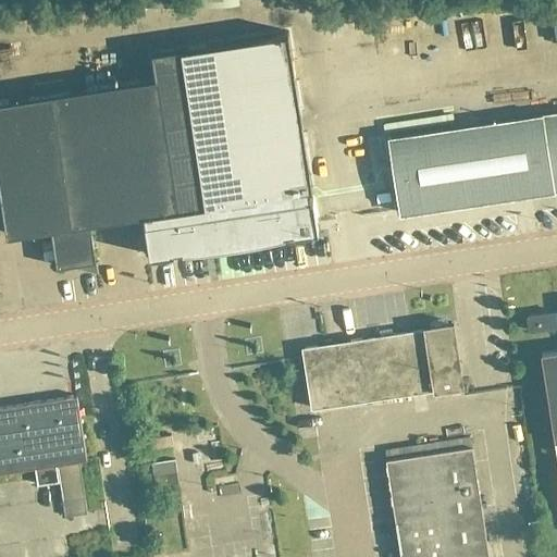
[(49,95),(0,101),(0,202),(5,235),(49,229),(54,268),(62,265),(94,261),(88,222),(143,214),(149,257),(173,254),(173,251),(181,250),(182,252),(200,251),(200,248),(217,246),(218,249),(251,245),(284,237),(284,235),(293,233),(293,235),(317,232),(312,199),(309,199),(308,192),(311,190),(287,34),(180,50),(180,48),(150,53),(155,78),(49,95)]
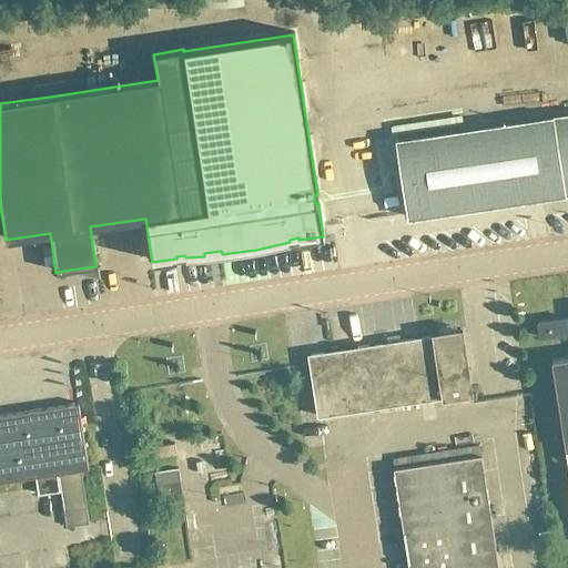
[(407,219),(567,193),(567,114),(396,141),(407,219)]
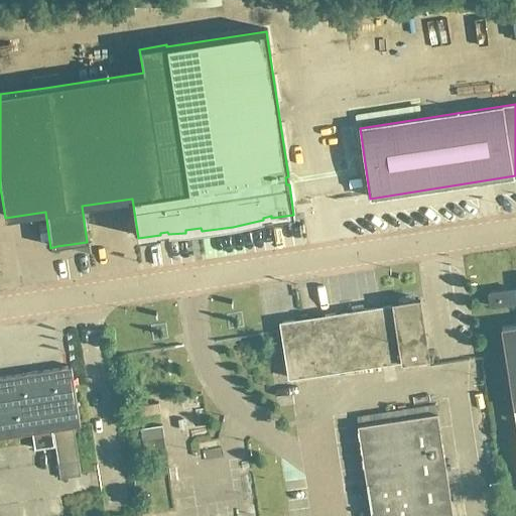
[(490,308),(515,304),(513,290),(488,294),(490,308)]
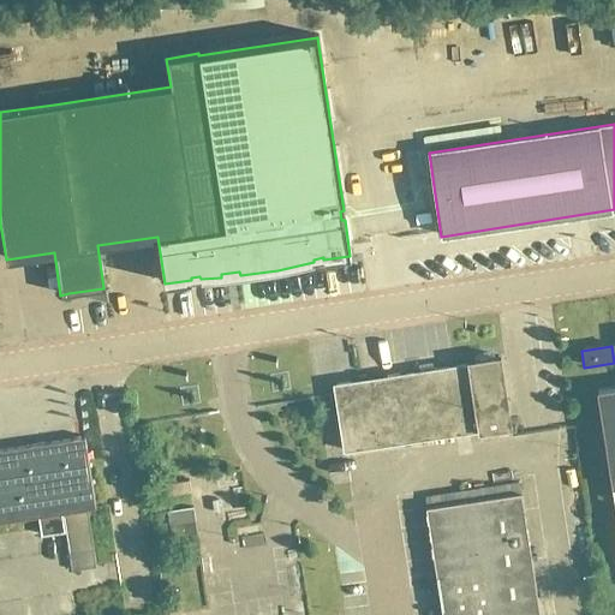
[(333,388),(342,452),(478,431),(478,433),(509,428),(499,357),(466,362),(467,364),(332,386),(333,388)]
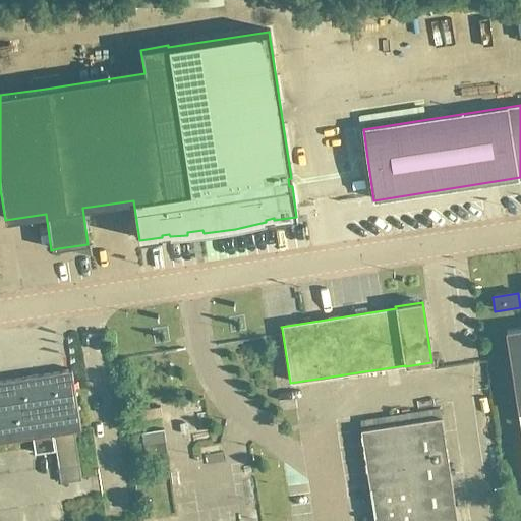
[(520,329),(505,332),(518,414),(520,413),(520,329)]
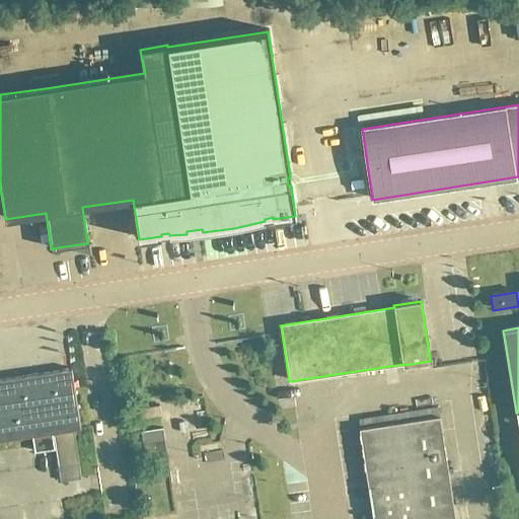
[(53,434),(73,430),(79,430),(70,370),(0,380),(0,441),(31,437),(34,453),(54,450),(51,434),(53,434)]
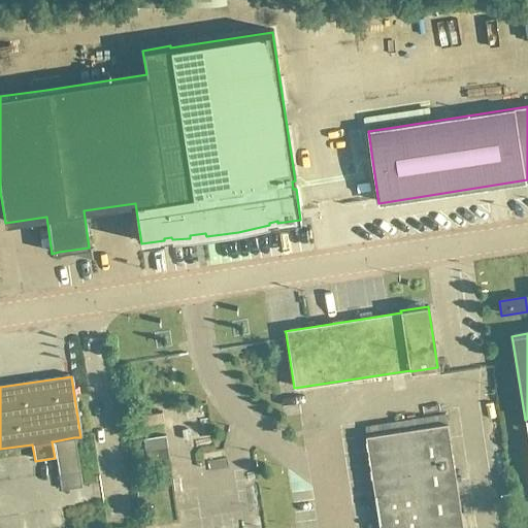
[(162,424),(161,414),(139,417),(140,427),(162,424)]
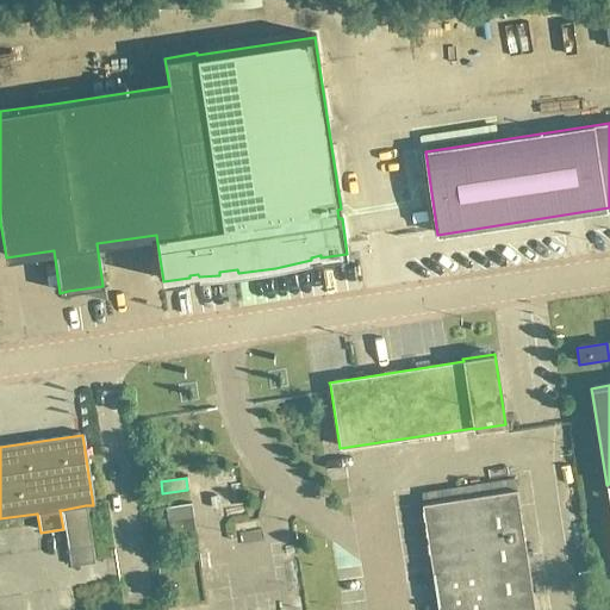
[(422,504),(421,504),(437,609),(534,609),(516,490),(515,490),(422,504)]
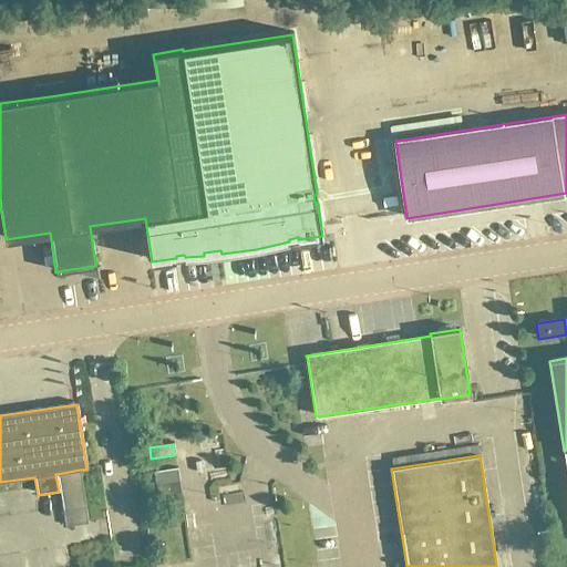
[(181,493),(181,492),(176,468),(153,472),(157,496),(181,493)]
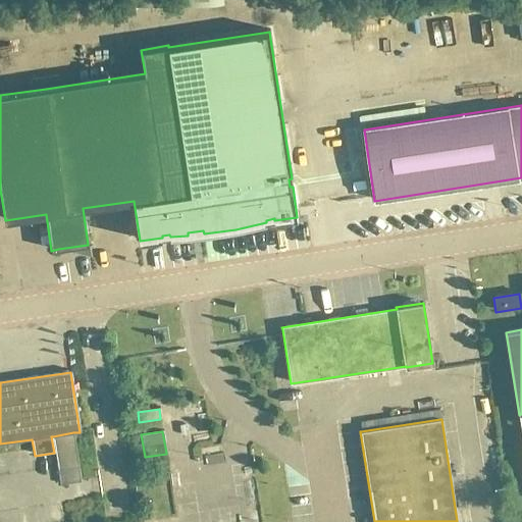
[(73,432),(53,436),(60,484),(82,481),(73,432)]
